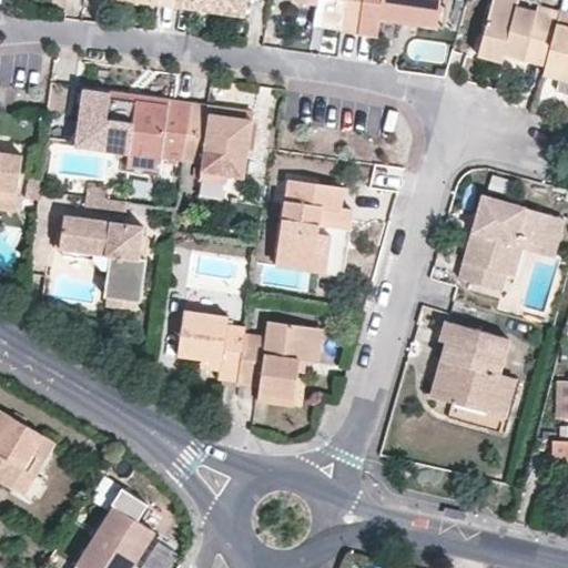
[(196,0),(195,0),(195,9),(249,17),(250,8),(196,0)]
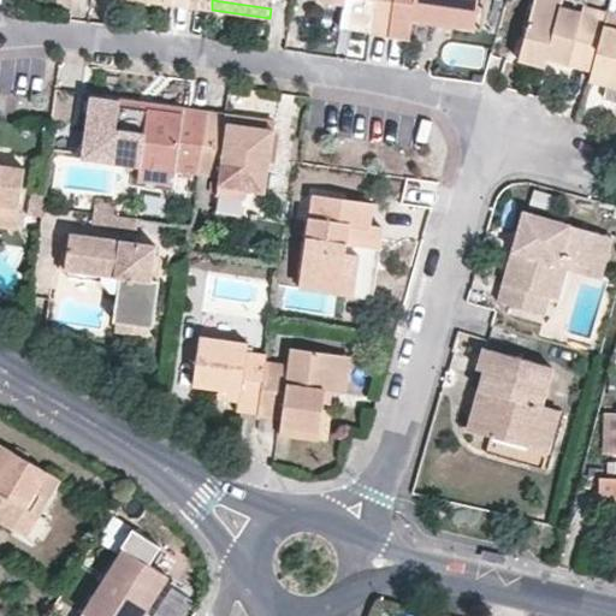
[(318,0),(347,4),(347,0),(374,0),(373,15),(371,31),(390,35),(395,0),(318,0)]
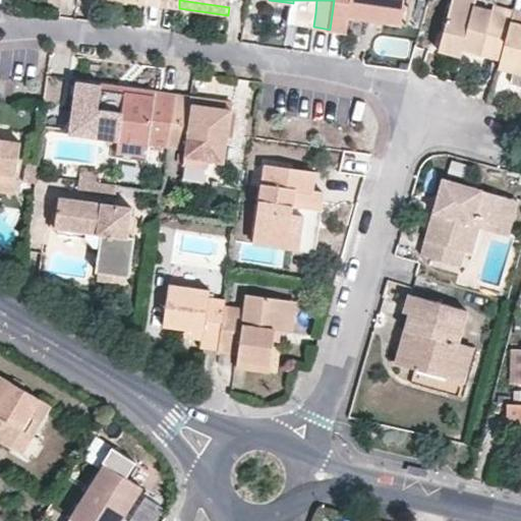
[(293,0),(293,3),(292,8),(315,12),(316,0),(293,0)]
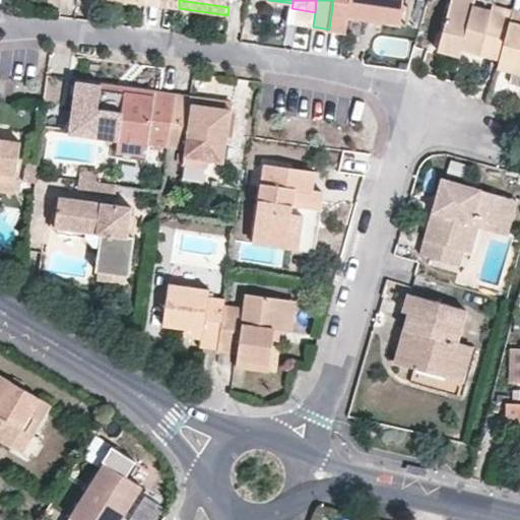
[(333,0),(329,29),(348,31),(350,17),(368,19),(370,8),(402,12),(404,0),(333,0)]
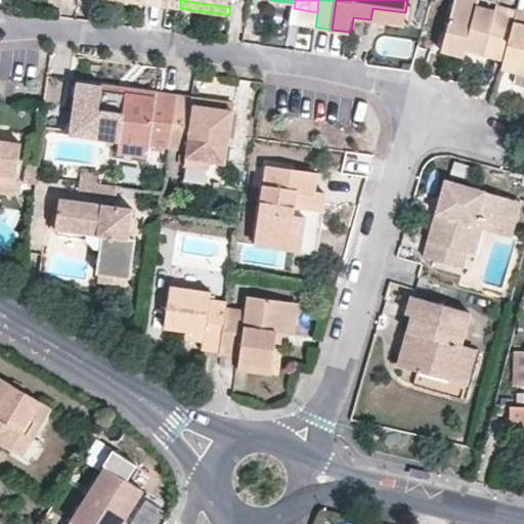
[(466,50),(468,40),(485,45),(483,53),(501,57),(515,14),(477,4),(478,0),(454,0),(441,48),(465,54),(466,50)]
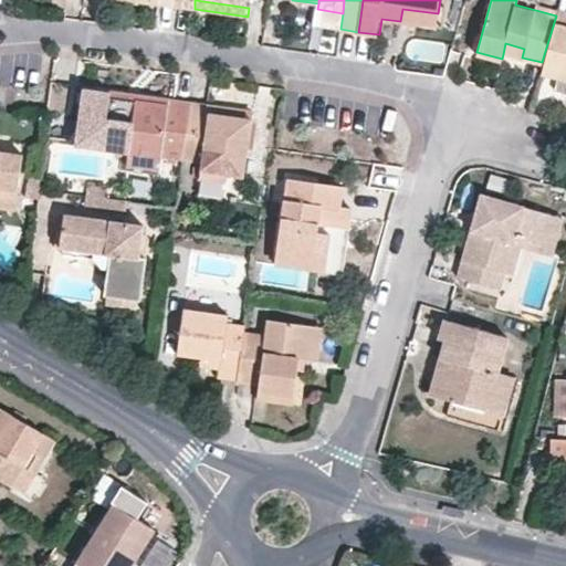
[(402,9),(400,21),(437,27),(438,13),(402,9)]
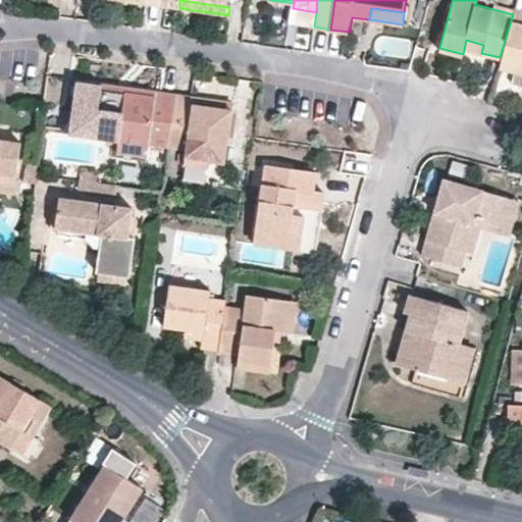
[(521,10),(515,8),(513,14),(500,57),(499,65),(514,69),(521,71),(521,10)]
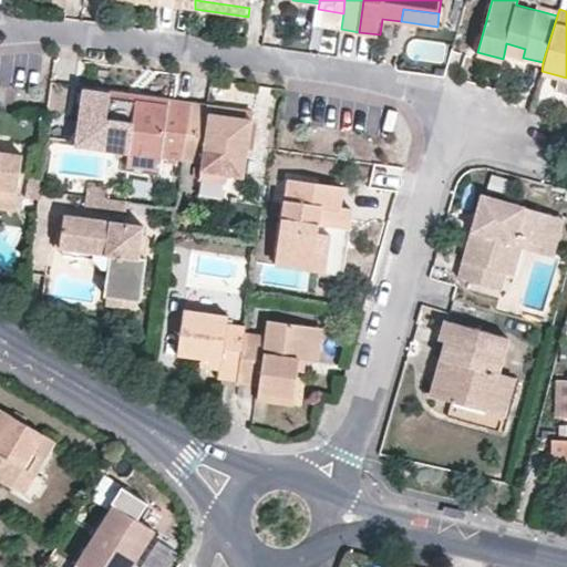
[(506,43),(504,54),(523,59),(523,58),(525,49),(506,43)]
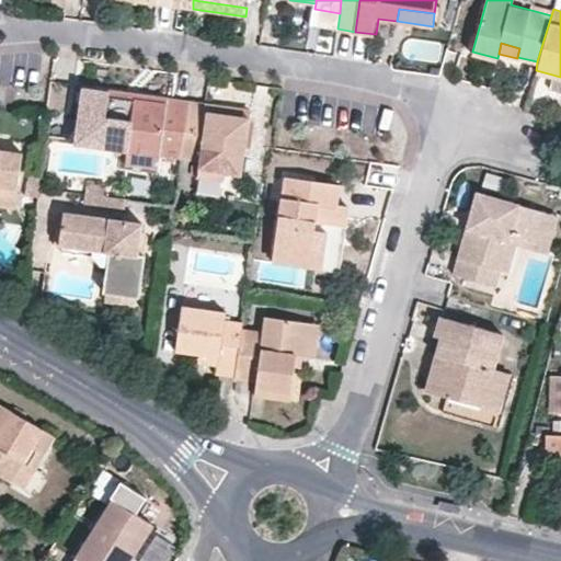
[(560,77),(552,75),(549,86),(560,89),(560,77)]
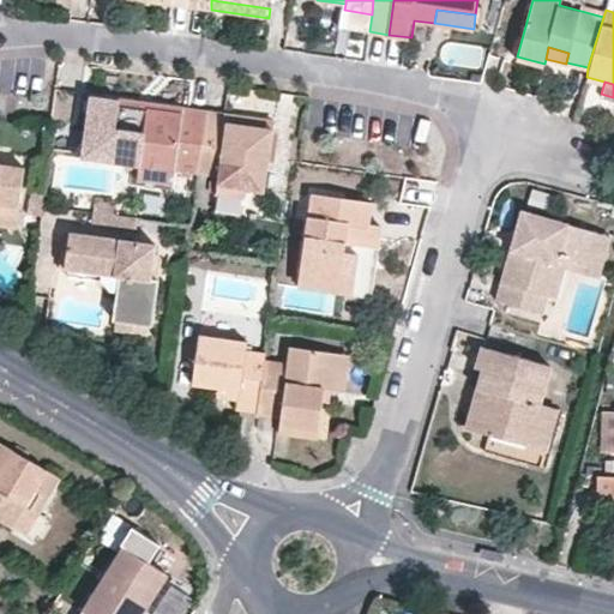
[(181,108),(181,116),(143,110),(143,102),(91,96),(83,157),(134,166),(136,157),(174,162),(174,168),(199,172),(208,112),(181,108)]
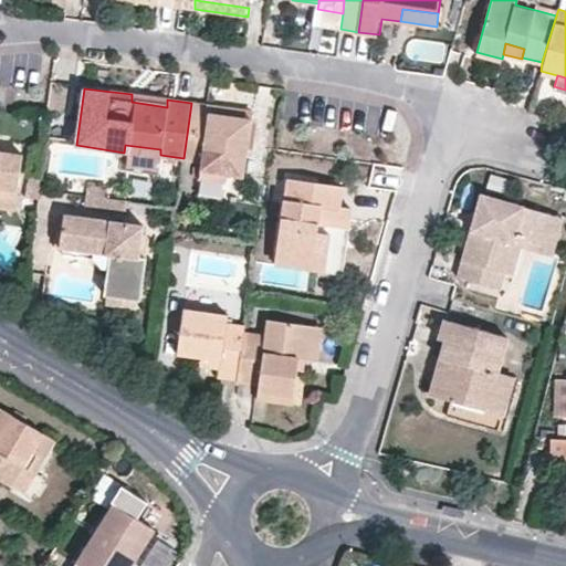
[(132,94),(132,102),(167,107),(167,100),(132,94)]
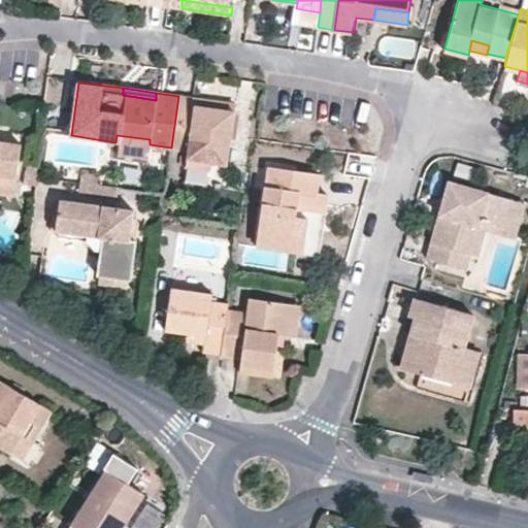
[(228,162),(235,110),(193,104),(195,98),(178,96),(171,147),(189,150),(187,163),(209,167),(211,167),(211,160),(228,162)]
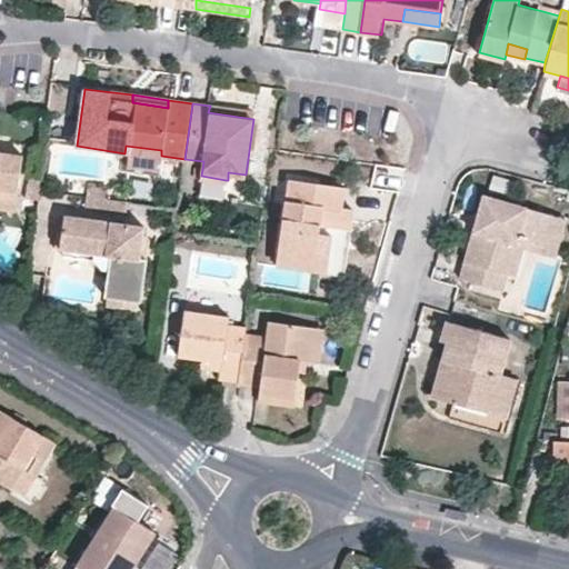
[(210,106),(208,112),(253,119),(255,112),(210,106)]
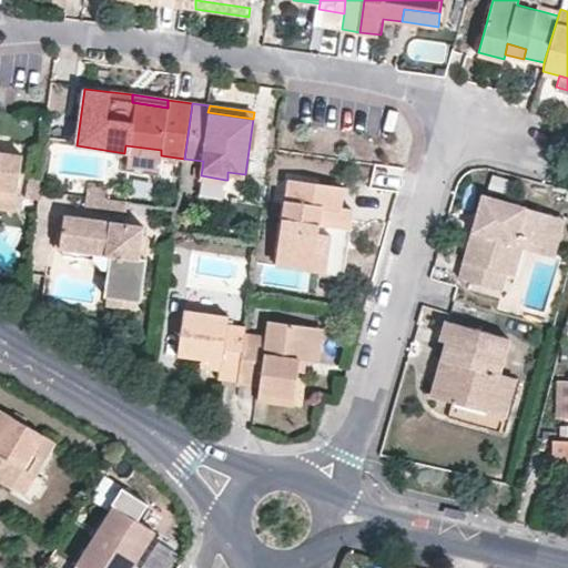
[(125,145),(124,153),(160,158),(161,155),(161,150),(125,145)]
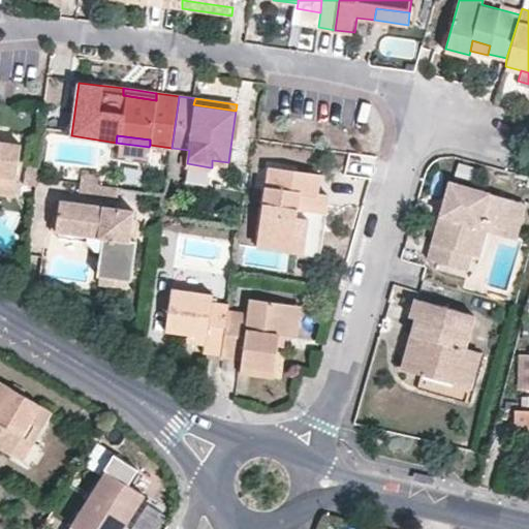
[(0,193),(14,195),(21,145),(0,142),(0,193)]
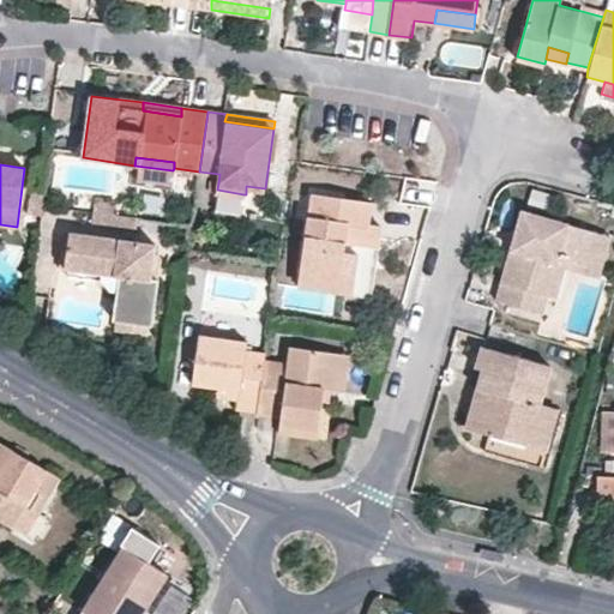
[(371,197),(312,188),(300,272),(351,280),(357,241),(377,244),(379,220),(367,218),(371,197)]
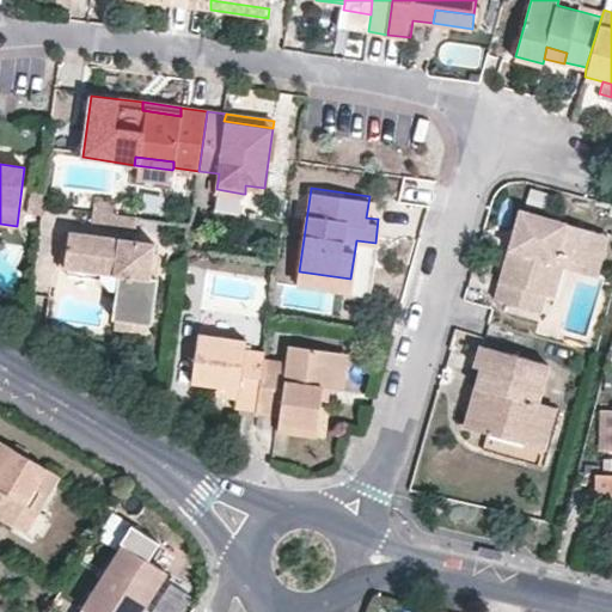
[(239,218),(243,194),(216,189),(213,213),(239,218)]
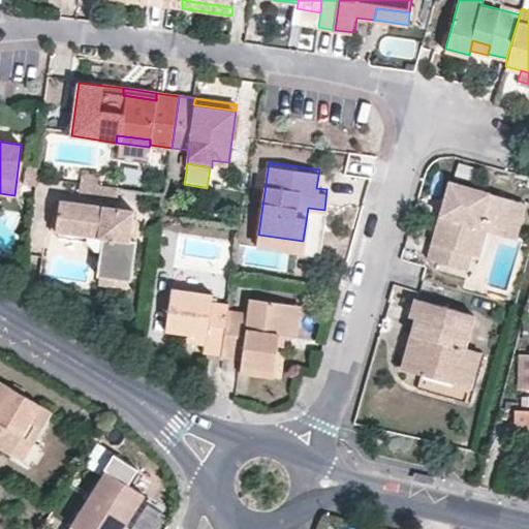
[(95,170),(80,168),(78,182),(93,185),(95,170)]
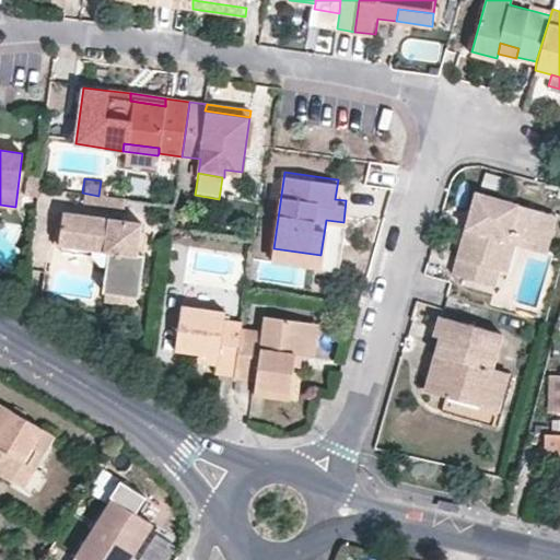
[(498,286),(503,267),(513,233),(540,241),(549,211),(479,190),(474,209),(478,210),(475,226),(468,225),(455,272),(498,286)]
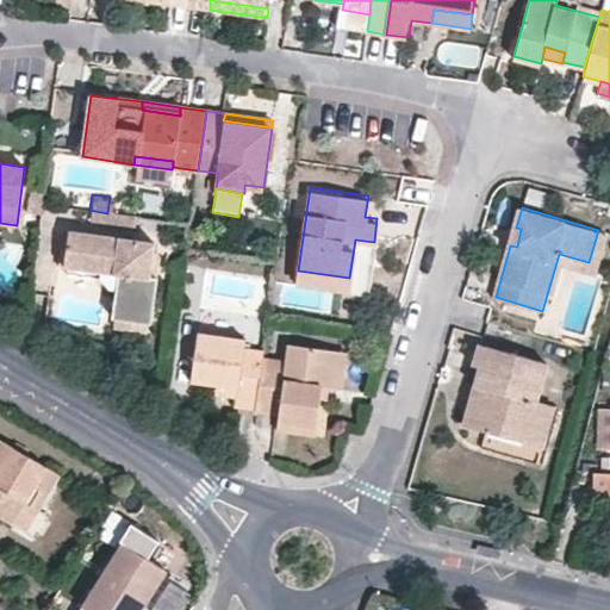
[(62,260),(68,261),(73,224),(67,224),(62,260)]
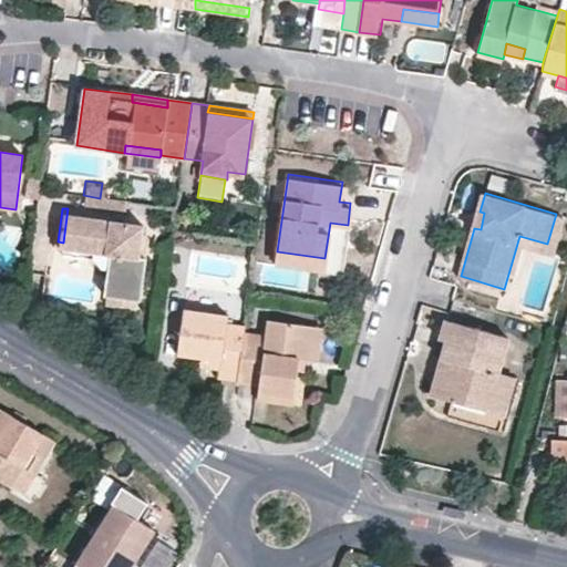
[(147,228),(148,220),(68,208),(63,243),(64,241),(113,248),(111,263),(109,291),(111,291),(140,296),(144,295),(151,250),(143,249),(145,239),(152,240),(153,233),(151,229),(147,228)]
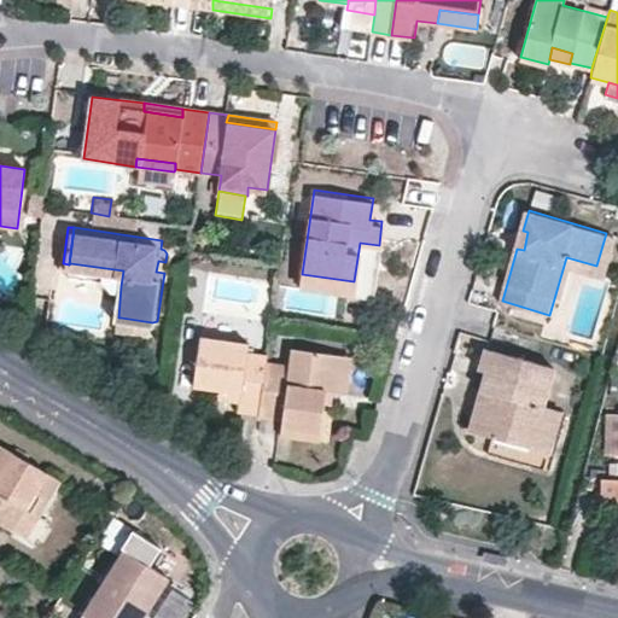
[(528,232),(523,231),(517,249),(524,250),(528,232)]
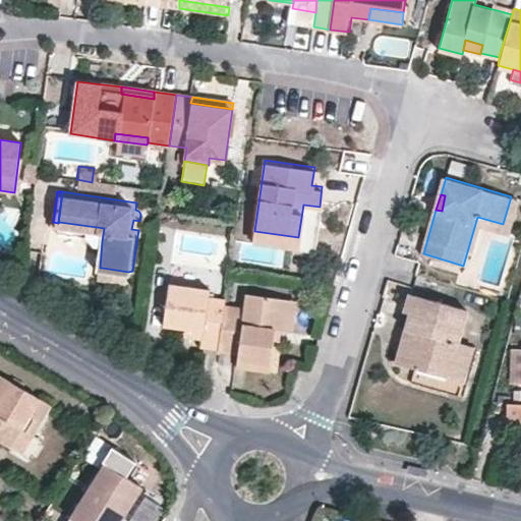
[(476,250),(483,228),(508,235),(520,198),(511,196),(503,224),(477,217),(468,248),(476,250)]
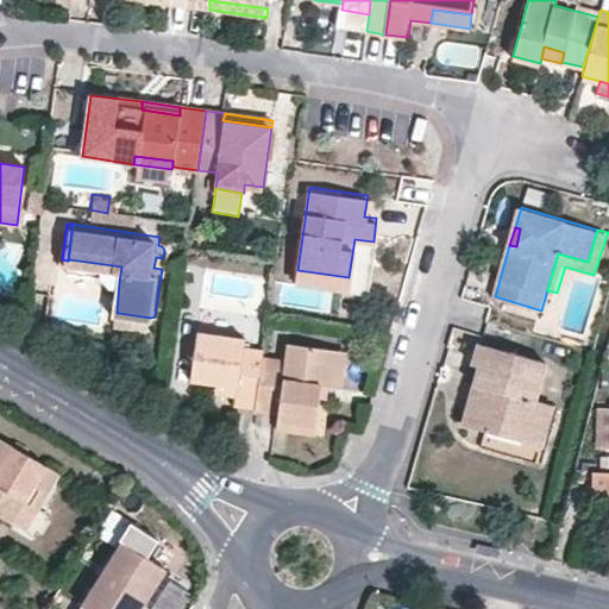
[(349,277),(368,280),(374,242),(355,239),(349,277)]
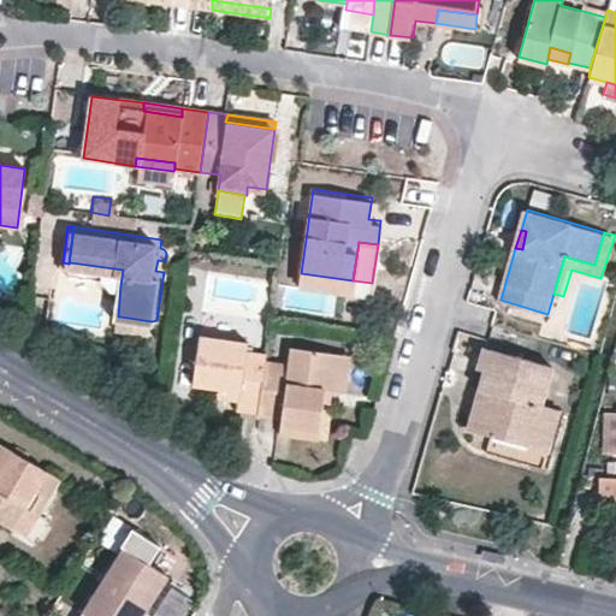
[(70,271),(106,276),(106,284),(120,285),(123,270),(70,262),(70,271)]
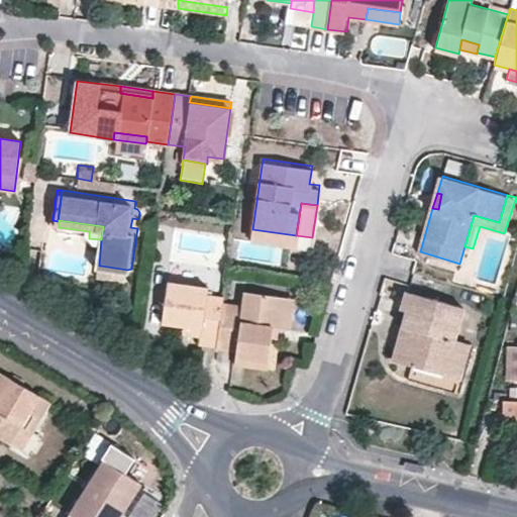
[(101,266),(100,275),(126,278),(127,270),(101,266)]
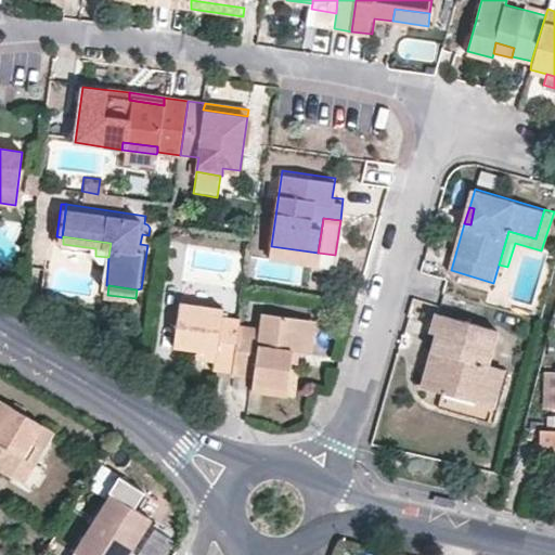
[(176,348),(197,351),(216,353),(215,362),(215,370),(233,373),(240,327),(240,321),(221,318),(222,308),(181,304),(176,348)]
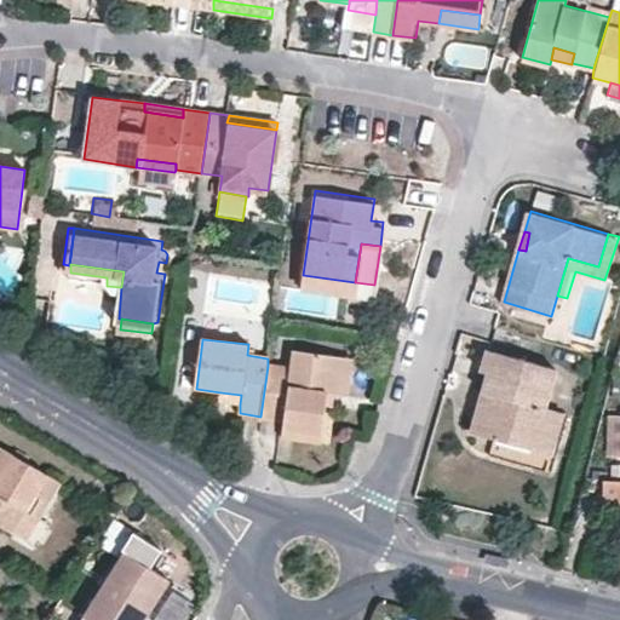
[(494,350),(486,348),(480,368),(488,371),(494,350)]
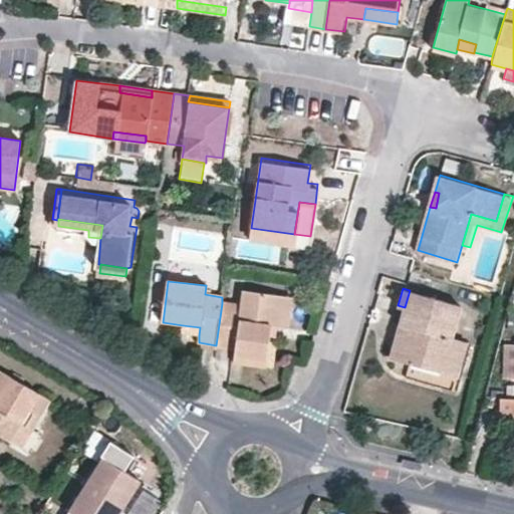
[(284,296),(244,290),(241,306),(222,303),(216,345),(216,347),(235,350),(235,356),(267,359),(272,327),(280,328),(284,296)]
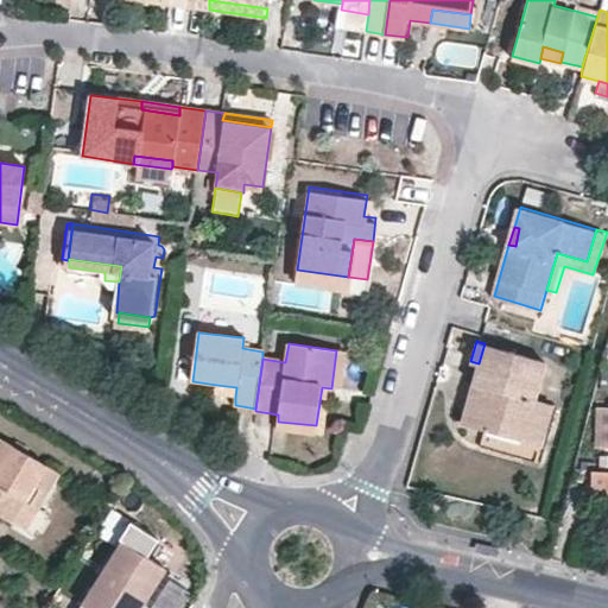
[(485,343),(479,363),(462,423),(480,428),(530,443),(542,399),(533,397),(544,360),(485,343)]
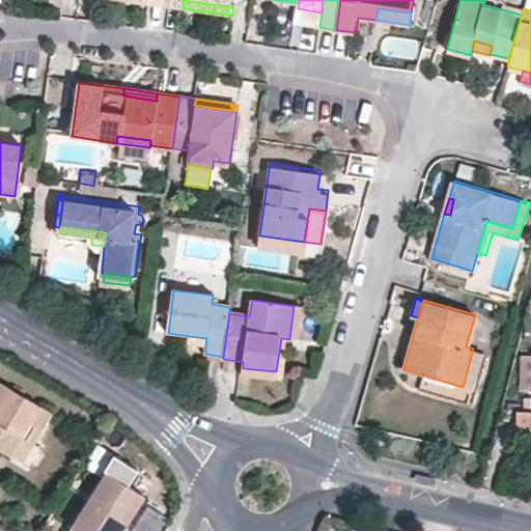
[(302,307),(294,306),(289,339),(299,341),(302,307)]
